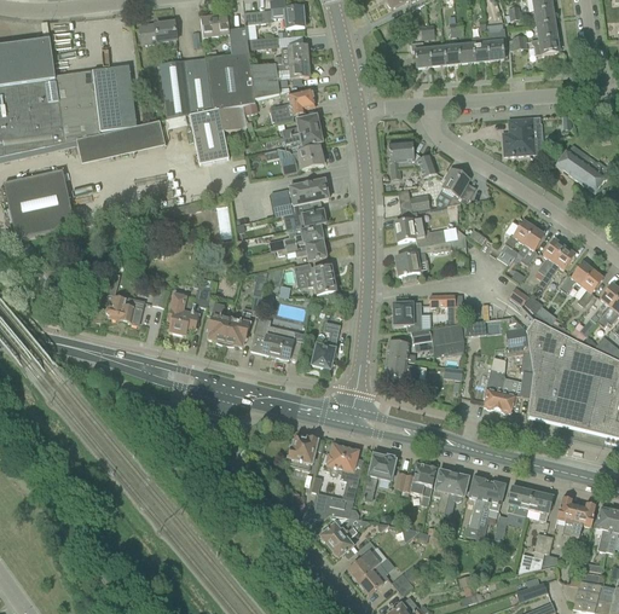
[(304,25),(302,6),(285,7),(284,0),(270,0),(271,9),(271,17),(284,16),(285,28),(304,25)]
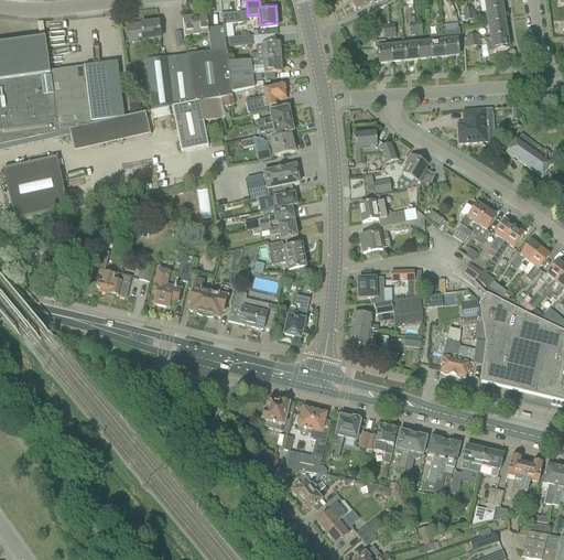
[(486,0),(487,9),(502,7),(502,6),(502,3),(502,0),(486,0)]
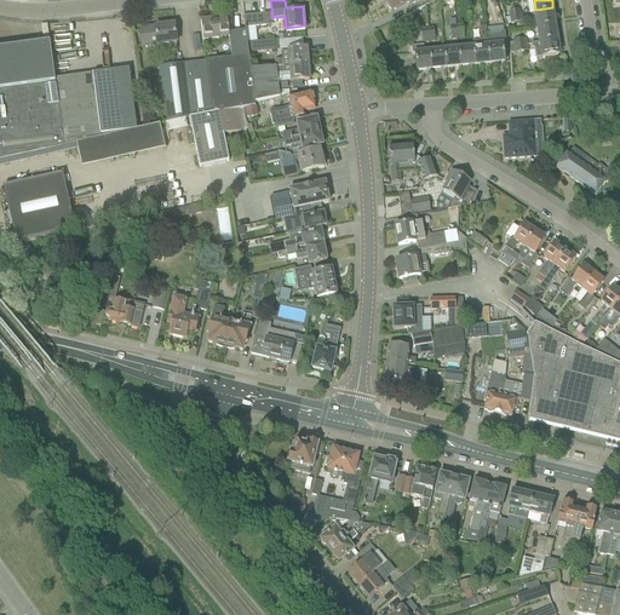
[(555,22),(552,7),(535,10),(537,24),(555,22)]
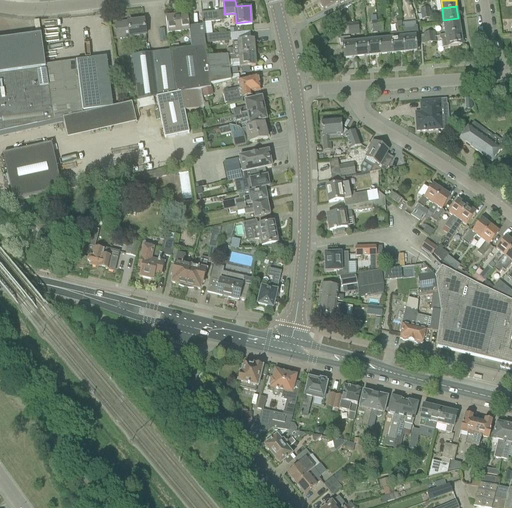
[(218,8),(201,10),(202,19),(219,18),(225,17),(224,14),(224,7),(218,8)]
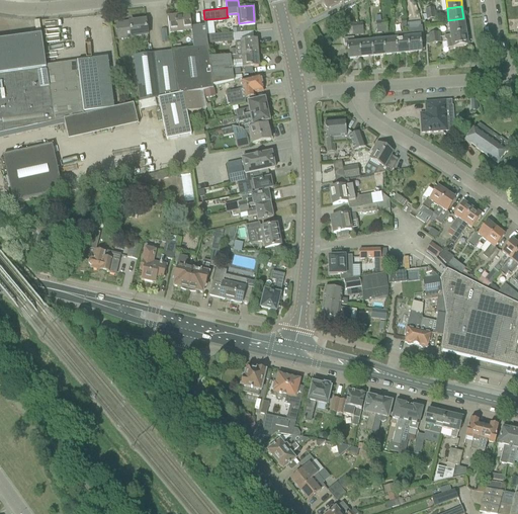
[(191,27),(189,12),(167,15),(169,31),(191,28),(191,27)]
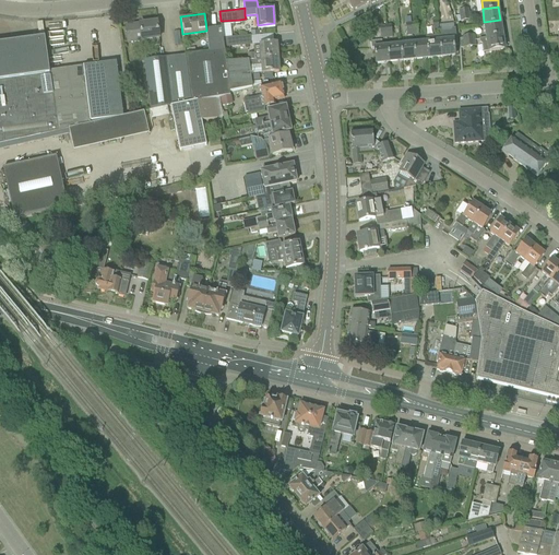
[(63,19),(48,20),(49,33),(64,32),(63,19)]
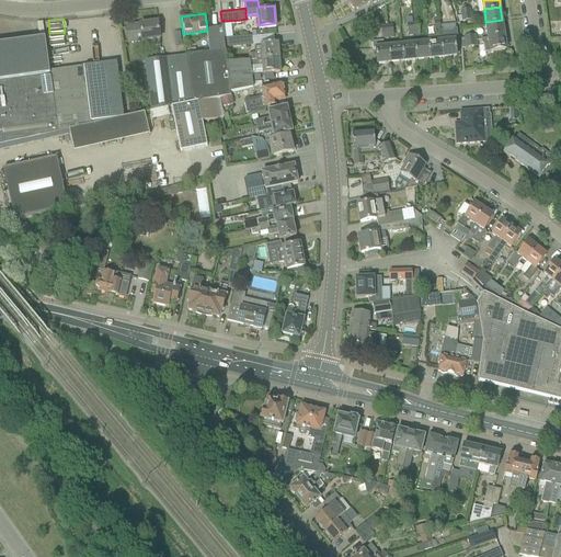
[(160,42),(157,20),(126,23),(128,40),(152,36),(153,43),(160,42)]
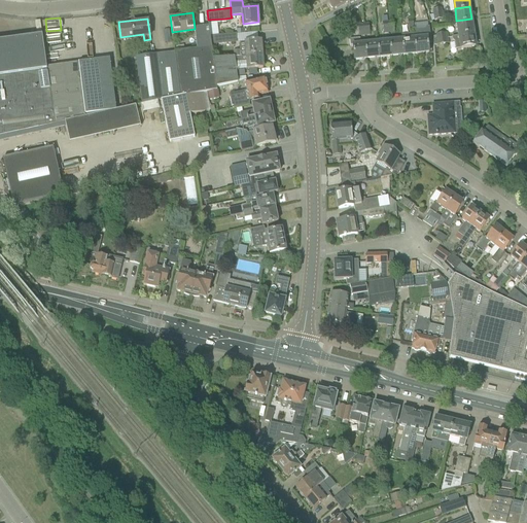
[(472,31),(471,19),(456,21),(458,33),(472,31)]
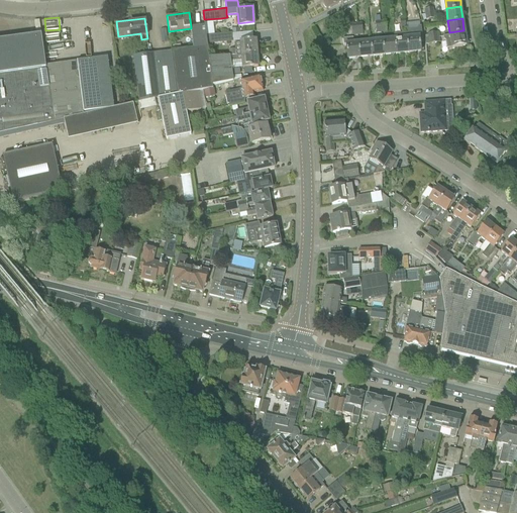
[(417,26),(406,27),(406,29),(408,49),(420,48),(419,36),(422,36),(421,23),(418,23),(417,26)]
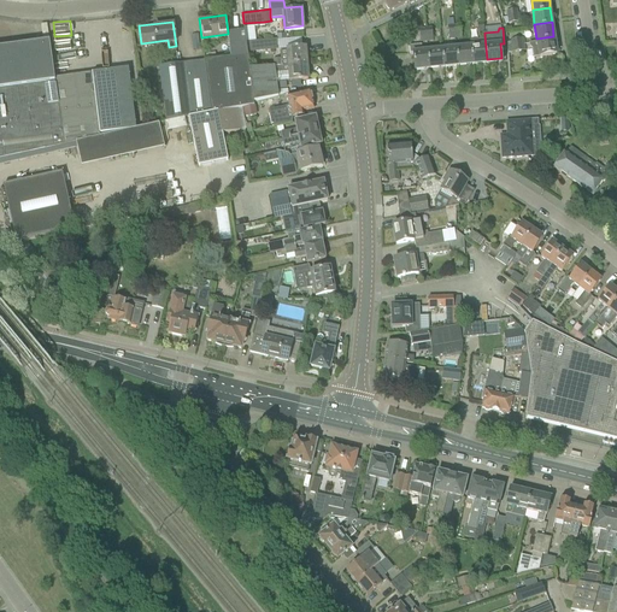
[(228,34),(230,54),(204,58),(211,109),(211,110),(236,105),(242,104),(253,103),(253,99),(250,66),(247,52),(245,31),(228,33),(228,34)]
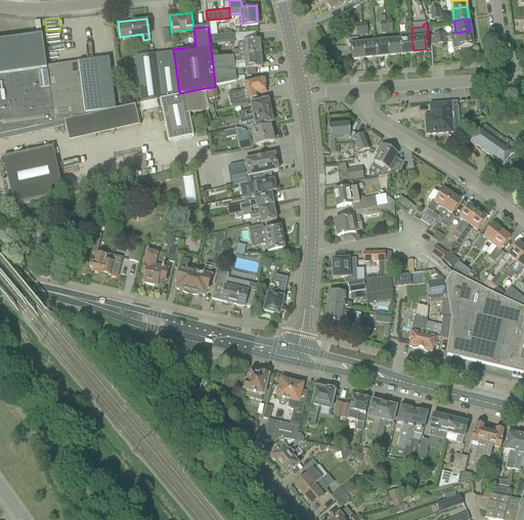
[(413,50),(411,30),(399,31),(399,37),(401,51),(413,50)]
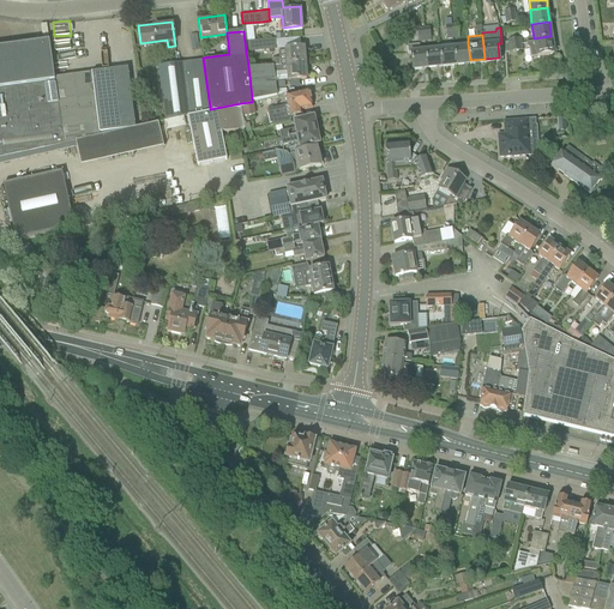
[(275,36),(256,37),(247,38),(247,47),(256,46),(276,43),(275,36)]
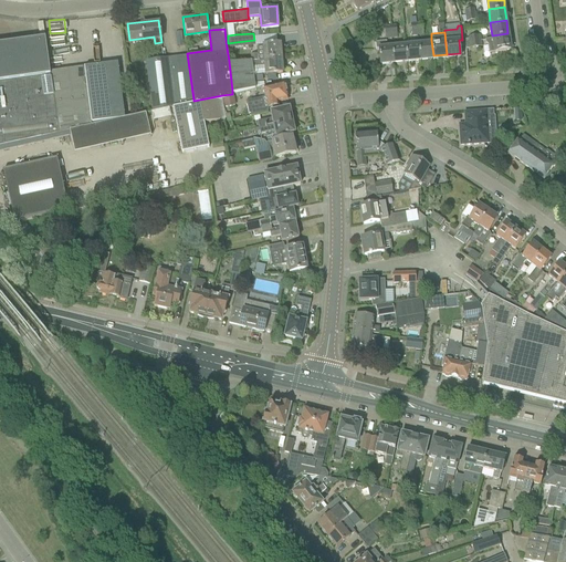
[(507,33),(492,35),(484,37),(485,40),(488,42),(489,50),(494,49),(510,47),(507,33)]
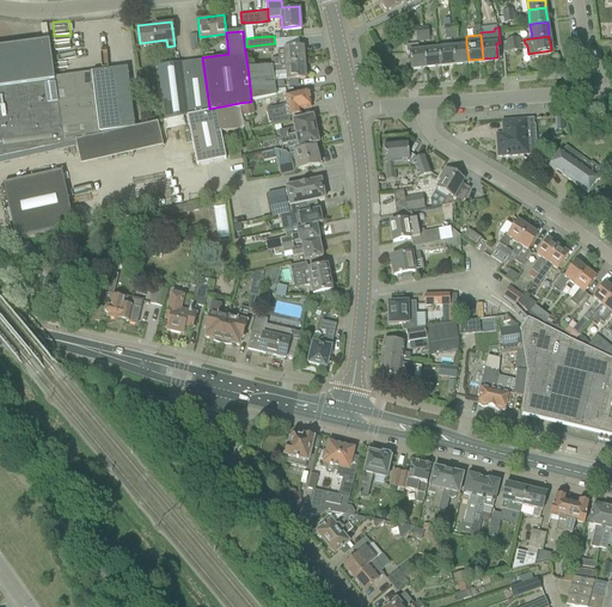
[(424,48),(417,48),(417,41),(405,42),(405,49),(409,49),(411,66),(426,65),(424,48)]
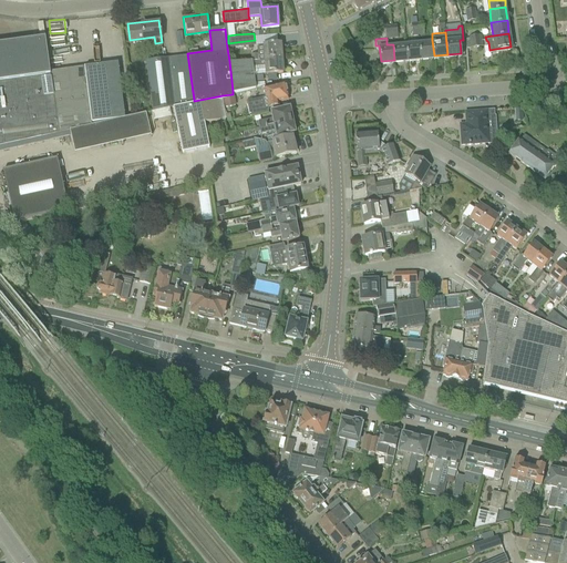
[(432,40),(420,41),(421,58),(434,55),(432,40)]
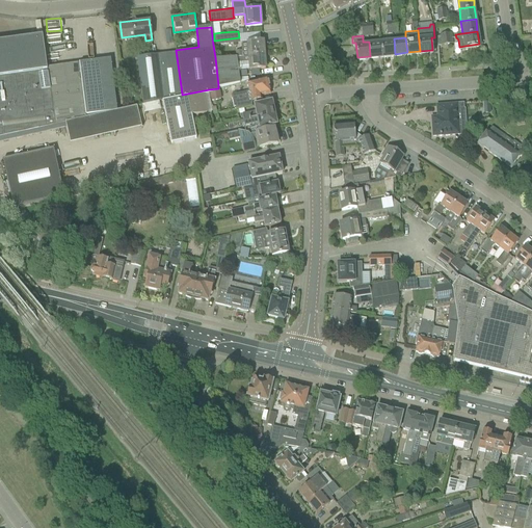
[(263,38),(253,38),(247,40),(247,41),(241,42),(242,48),(236,48),(236,54),(264,52),(263,38)]
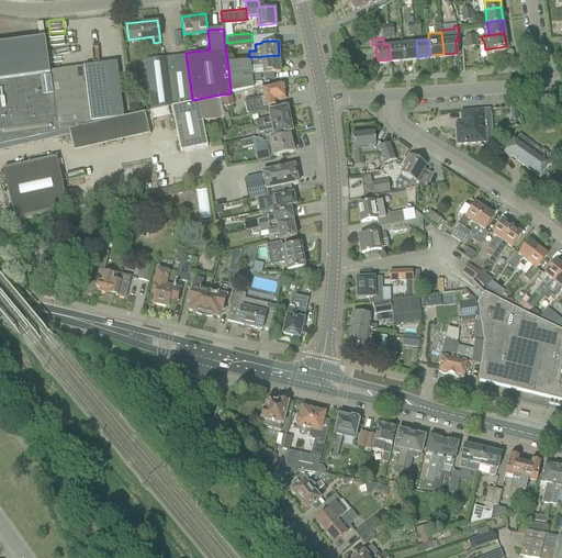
[(416,41),(403,42),(404,58),(417,57),(416,41)]
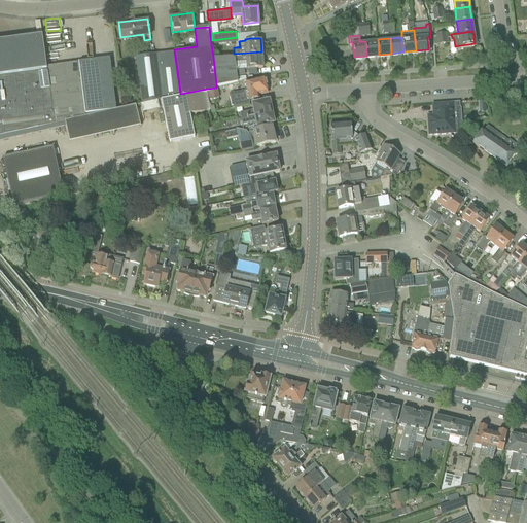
[(378,39),(365,41),(366,56),(379,55),(378,39)]
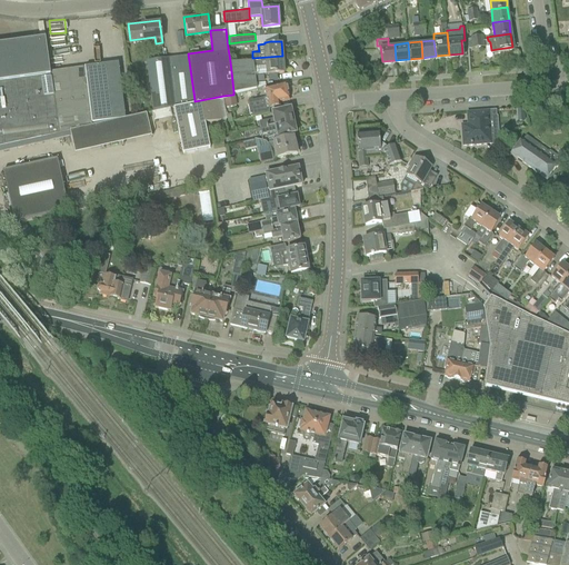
[(188,53),(168,56),(147,58),(152,110),(173,105),(195,100),(188,53)]
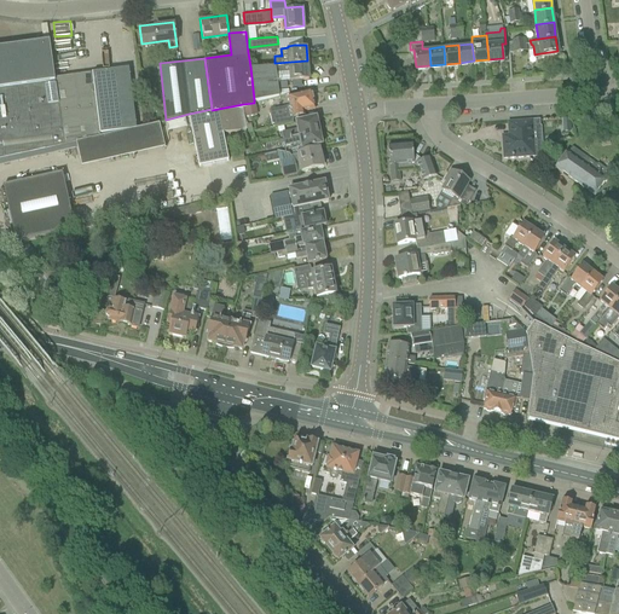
[(275,63),(250,67),(254,99),(279,93),(278,79),(290,77),(308,76),(307,61),(275,63)]
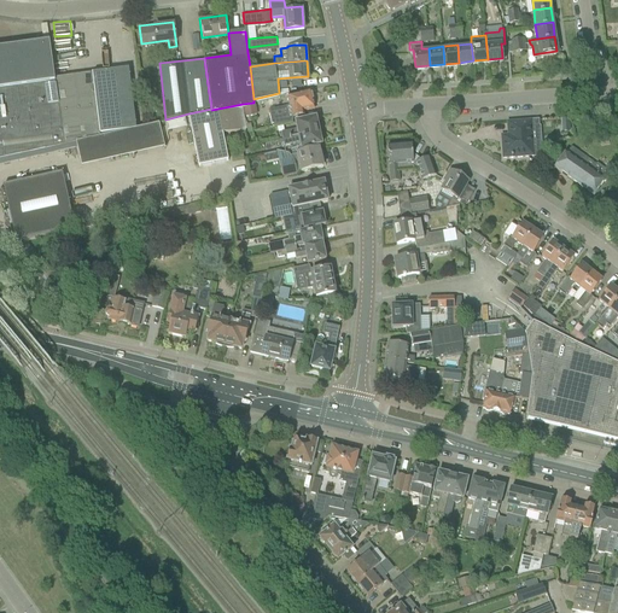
[(135,126),(128,65),(91,70),(99,134),(99,130),(135,126)]
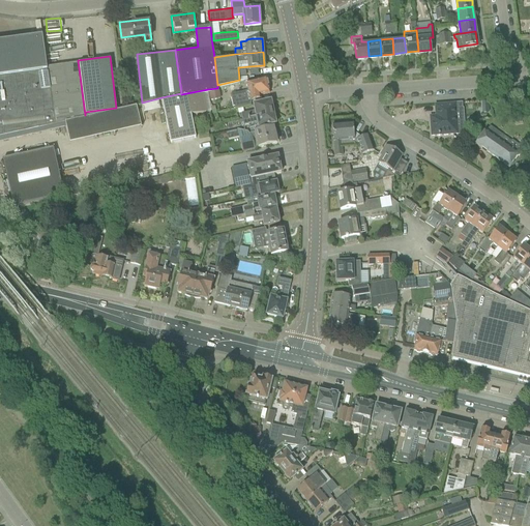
[(85,115),(78,60),(47,64),(55,122),(64,119),(85,115)]
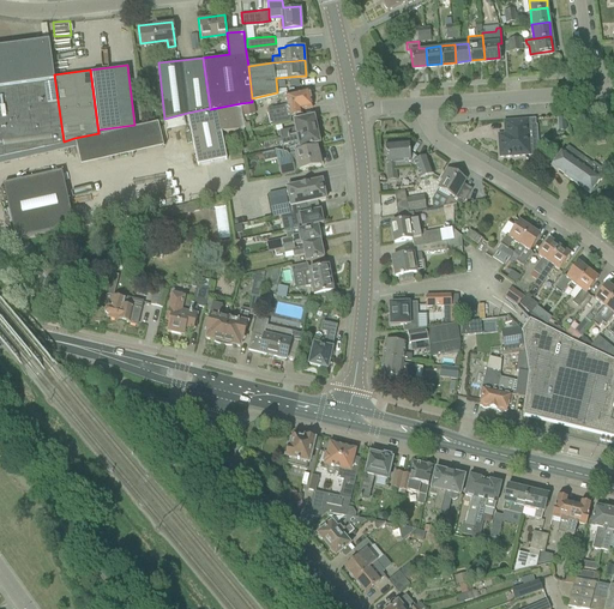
[(307,89),(287,94),(288,101),(266,106),(270,122),(290,118),(292,113),(300,110),(299,106),(309,104),(308,98),(309,98),(307,89)]
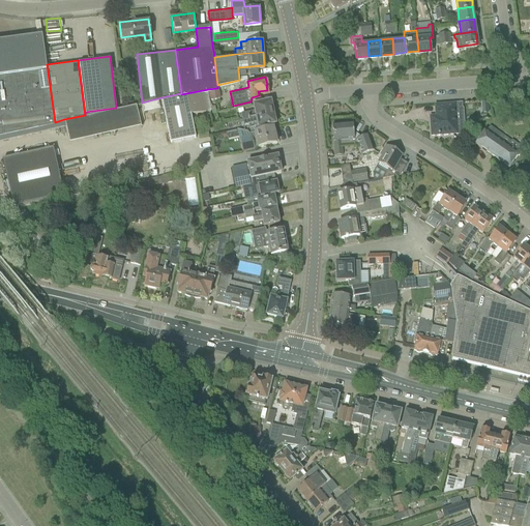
[(219,88),(217,88),(208,89),(209,97),(221,95),(219,88)]
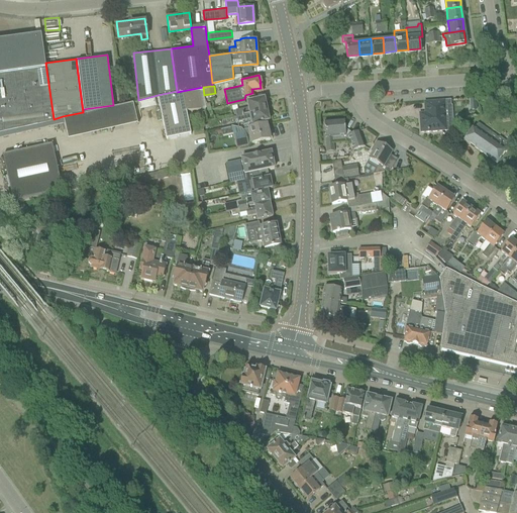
[(177,92),(177,91),(158,95),(166,136),(190,131),(186,108),(201,106),(198,88),(177,92)]
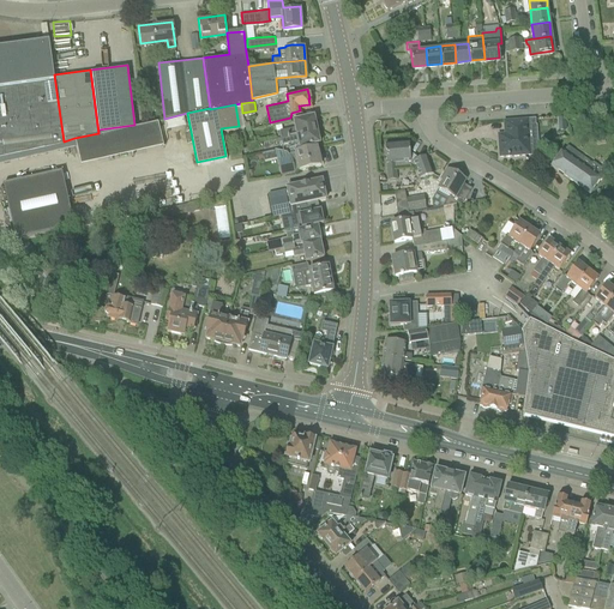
[(593,112),(577,113),(577,124),(593,122),(593,112)]
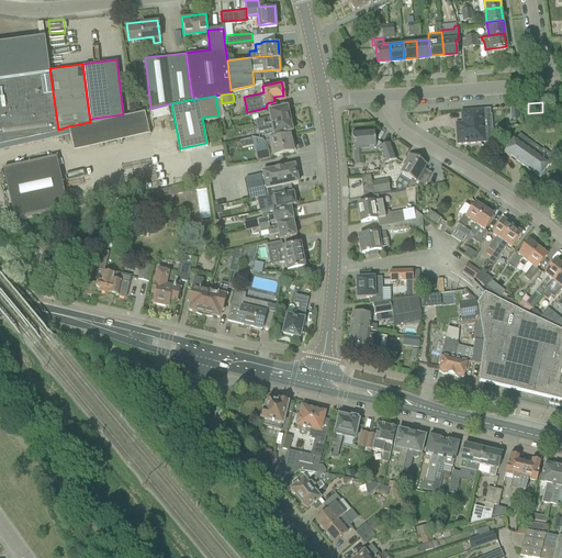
[(257,124),(290,116),(287,104),(269,108),(270,114),(254,118),(255,120),(256,120),(257,124)]
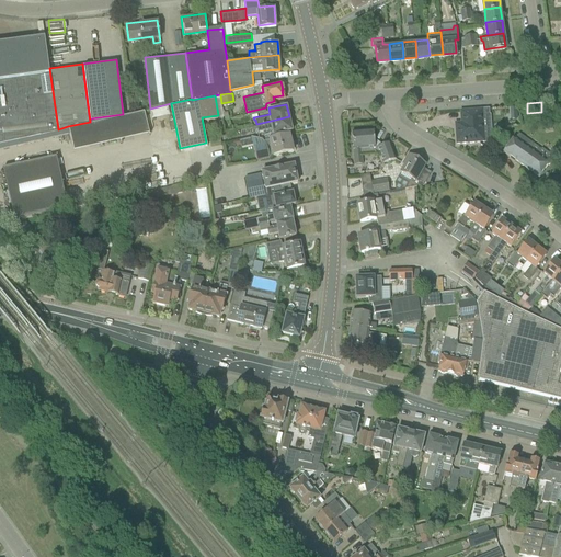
[(461,120),(455,121),(457,140),(464,139),(464,140),(465,140),(465,139),(479,138),(483,138),(482,123),(489,122),(489,111),(488,105),(481,106),(460,109),(461,120)]
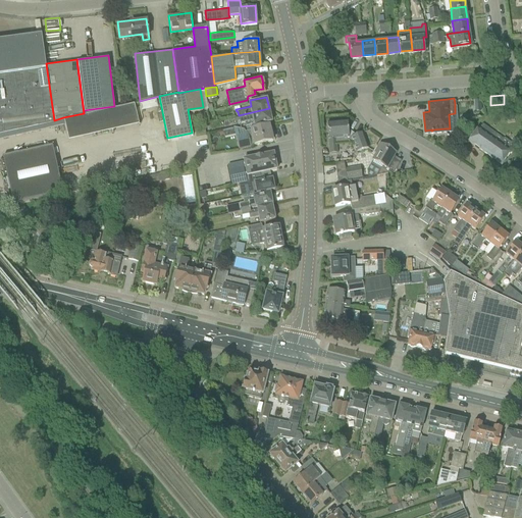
[(269,108),(239,115),(240,118),(238,118),(239,121),(254,118),(255,123),(271,119),(269,108)]
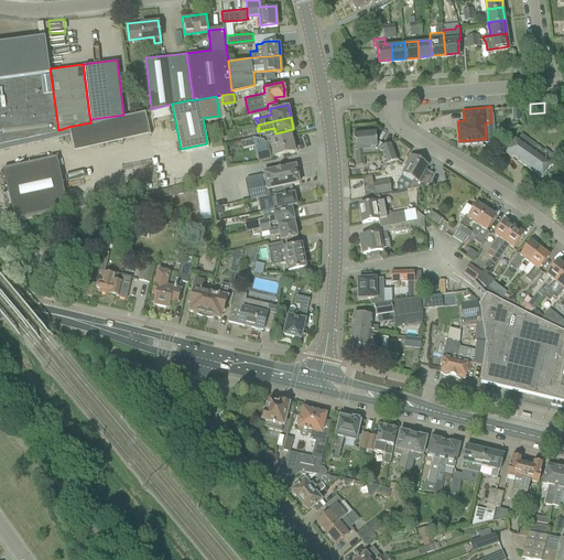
[(223,129),(220,119),(208,121),(210,131),(223,129)]
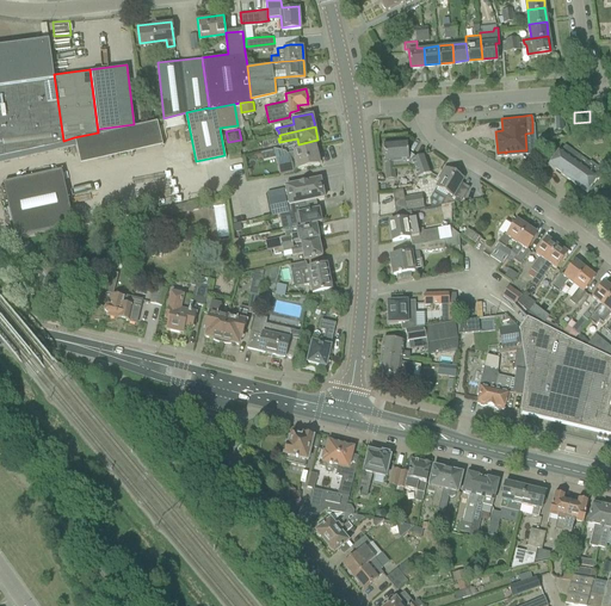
[(407,150),(407,138),(383,141),(386,177),(395,175),(394,159),(411,158),(417,175),(430,169),(424,152),(415,155),(414,154),(409,150),(407,150)]
